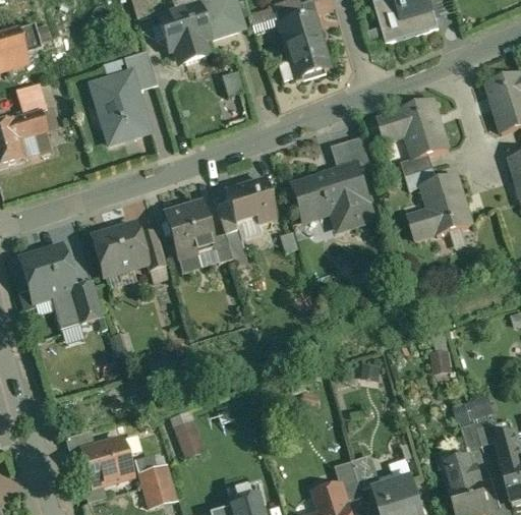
[(131,0),(136,16),(151,12),(147,0),(131,0)]
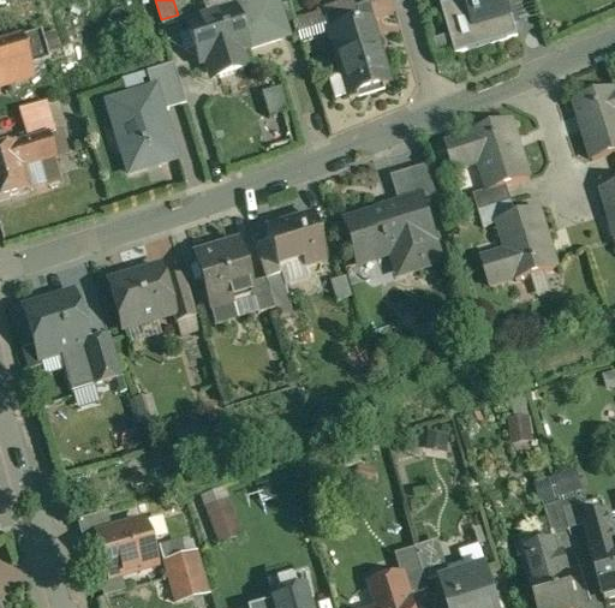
[(244,0),(186,18),(198,58),(208,54),(213,69),(219,72),(243,65),(237,46),(284,31),(284,30),(274,1),(274,0),(244,0)]
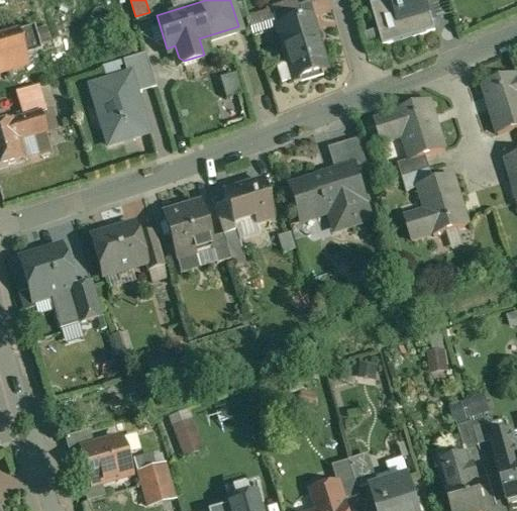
[(233,0),(230,1),(238,25),(249,22),(242,0),(233,0)]
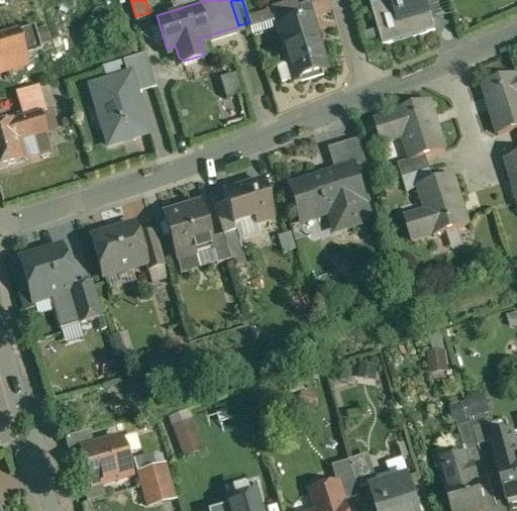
[(299,0),(273,8),(277,21),(309,11),(314,10),(310,0),(299,0)]
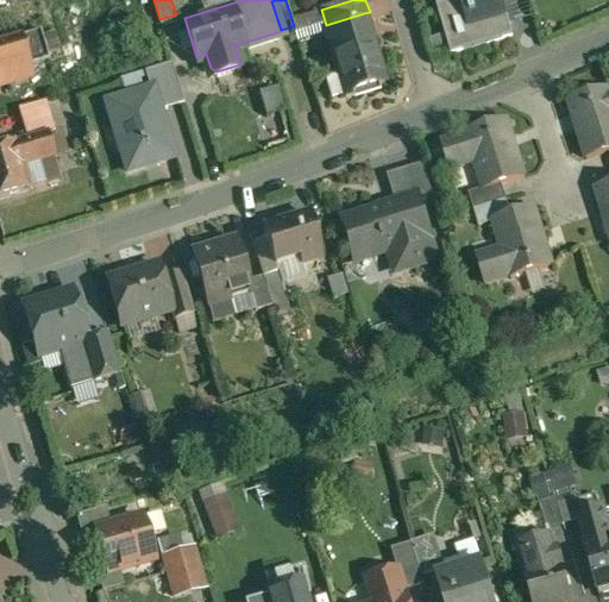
[(437,0),(451,48),(513,30),(504,0),(437,0)]
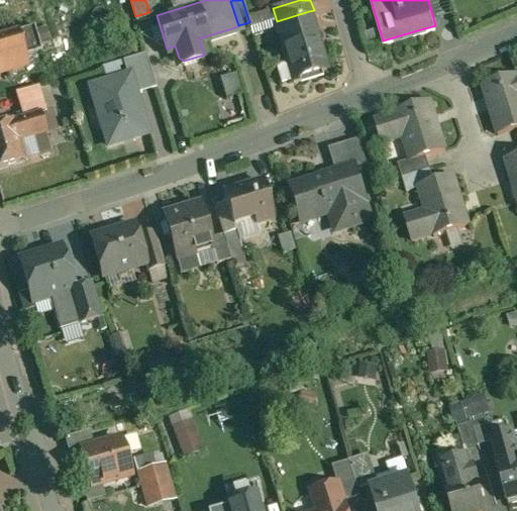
[(309,11),(277,21),(288,60),(276,63),(281,78),(292,75),(293,76),(326,67),(309,11)]
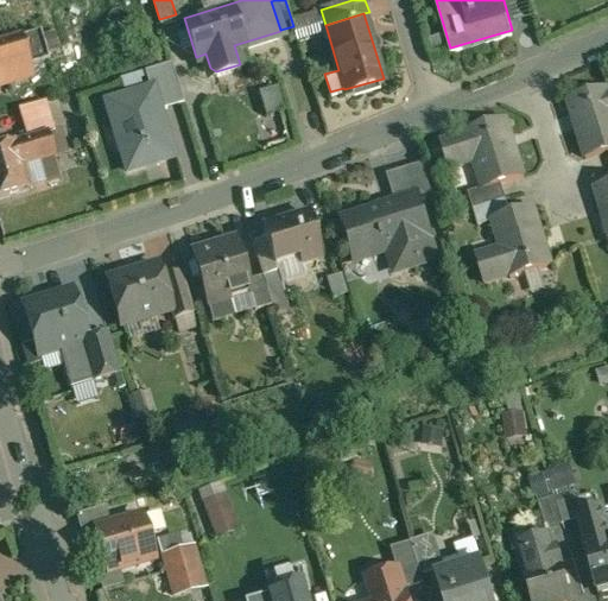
[(49,54),(40,24),(21,30),(30,59),(49,54)]
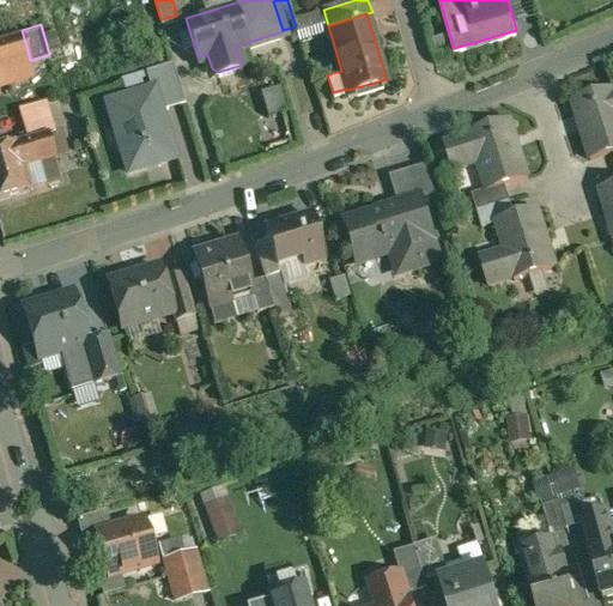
[(22,29),(0,35),(0,78),(4,79),(34,71),(30,60),(22,30),(22,29)]
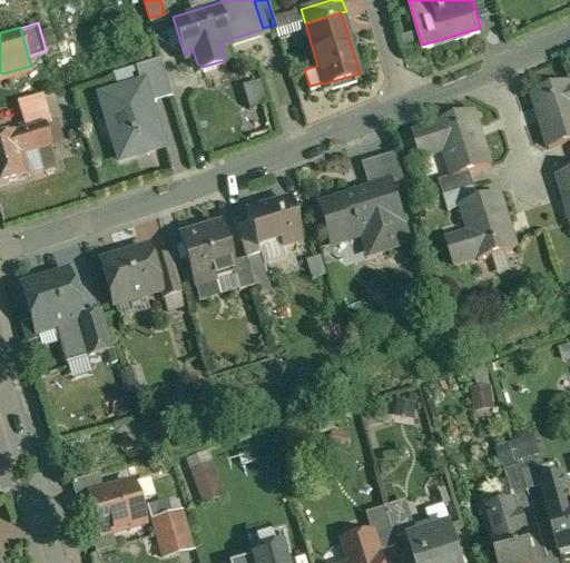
[(170,91),(159,55),(140,60),(145,76),(151,97),(170,91)]
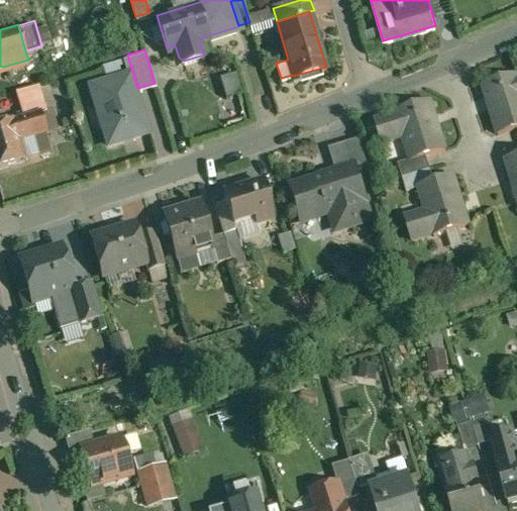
[(131,69),(88,82),(106,142),(149,129),(137,88),(131,69)]
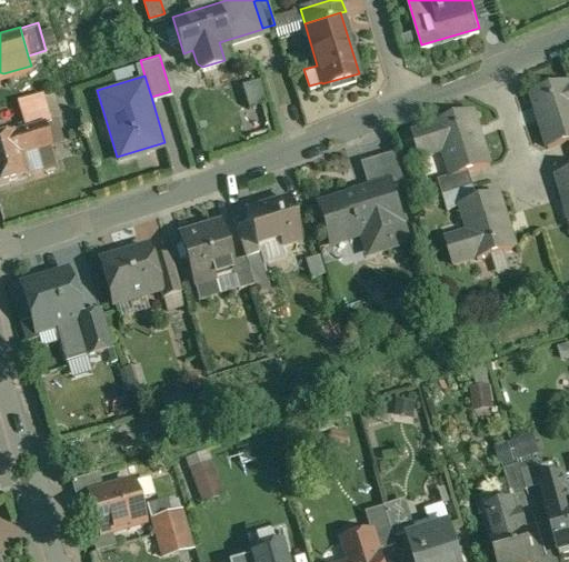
[(568,78),(531,89),(548,143),(568,137),(568,78)]
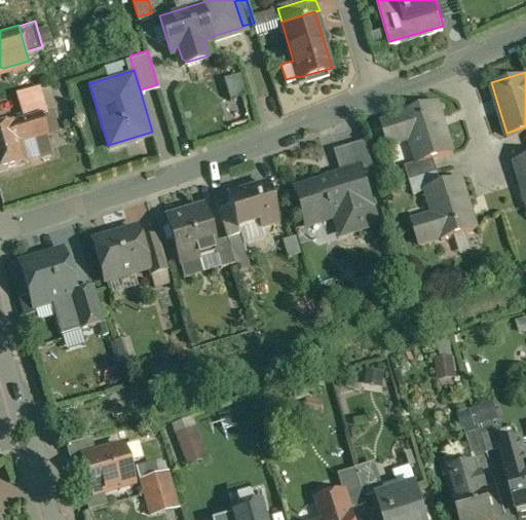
[(39,82),(15,89),(23,114),(40,109),(41,110),(46,108),(39,82)]
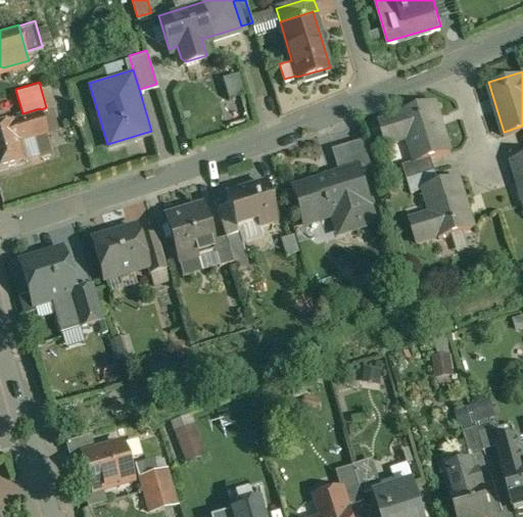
[(435,98),(400,109),(400,111),(379,119),(385,139),(407,133),(415,157),(416,158),(431,154),(450,148),(435,98)]
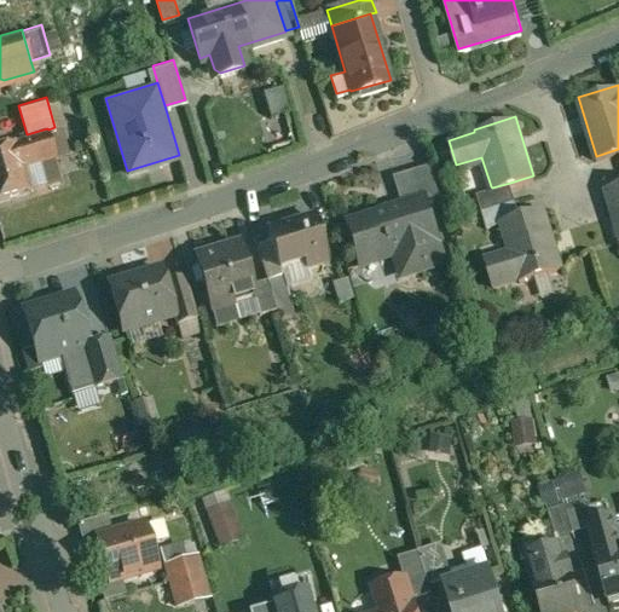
[(13,138),(0,142),(0,195),(28,186),(22,163),(56,154),(48,130),(47,128),(27,134),(15,139),(13,138)]
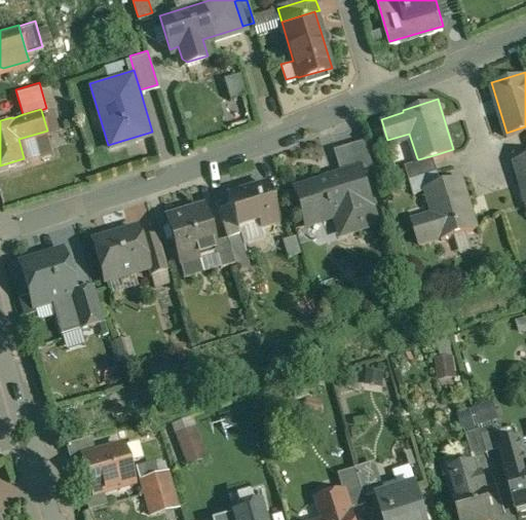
[(366,137),(335,146),(342,171),(362,164),(363,166),(373,162),(366,137)]
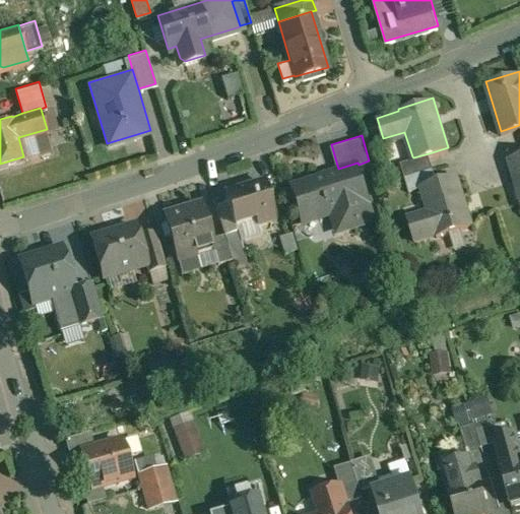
[(519,152),(509,156),(519,194),(519,152)]
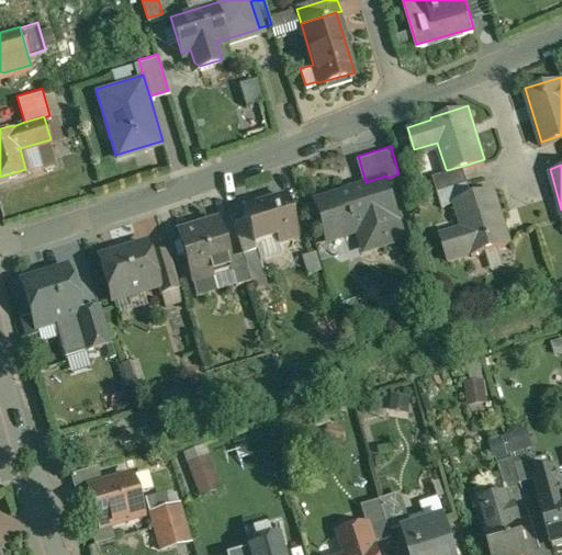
[(463,166),(447,170),(446,169),(433,173),(437,189),(468,180),(463,166)]
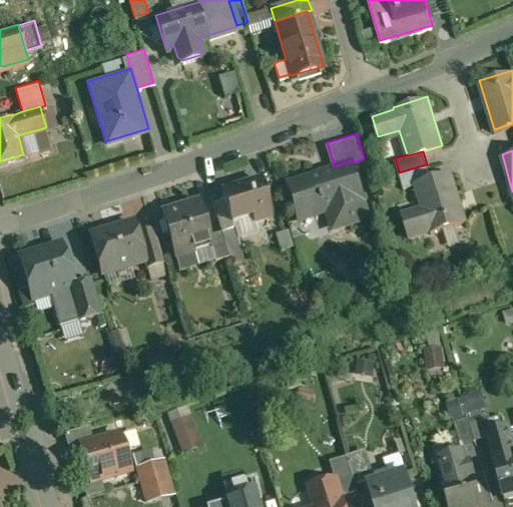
[(334,166),(287,180),(298,216),(342,202),(347,220),(367,214),(362,197),(365,196),(354,162),(353,160),(334,166)]
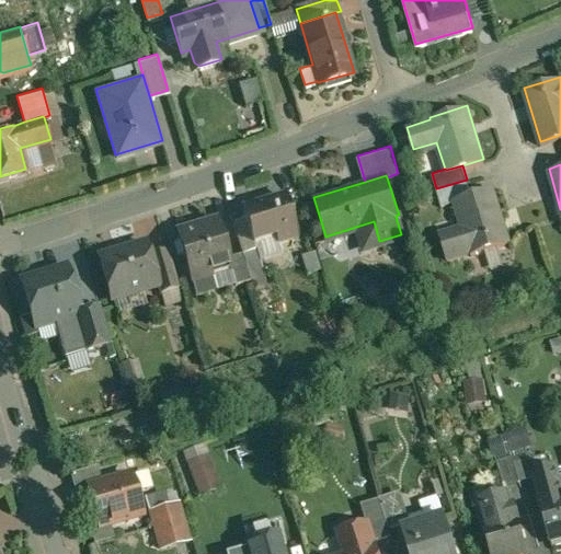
[(467,180),(436,188),(442,204),(455,199),(454,198),(471,193),(467,180)]
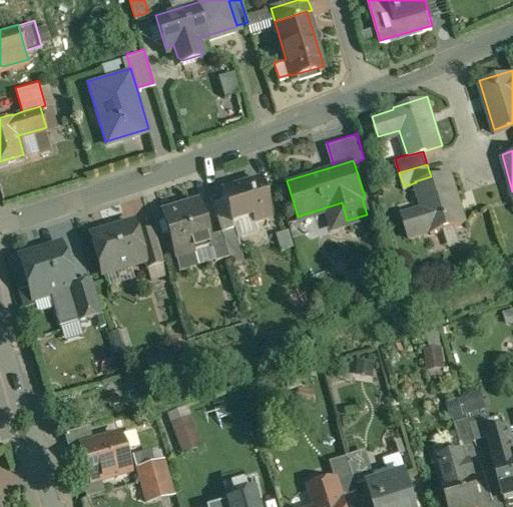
[(431,176),(415,181),(416,182),(424,207),(403,214),(409,234),(430,227),(431,230),(465,219),(450,170),(431,176)]
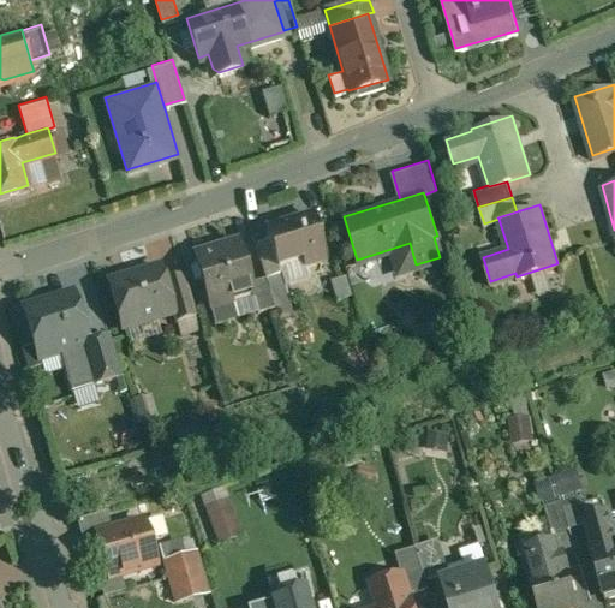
[(310,210),(264,225),(279,269),(280,269),(276,258),(300,251),(304,262),(324,256),(310,210)]
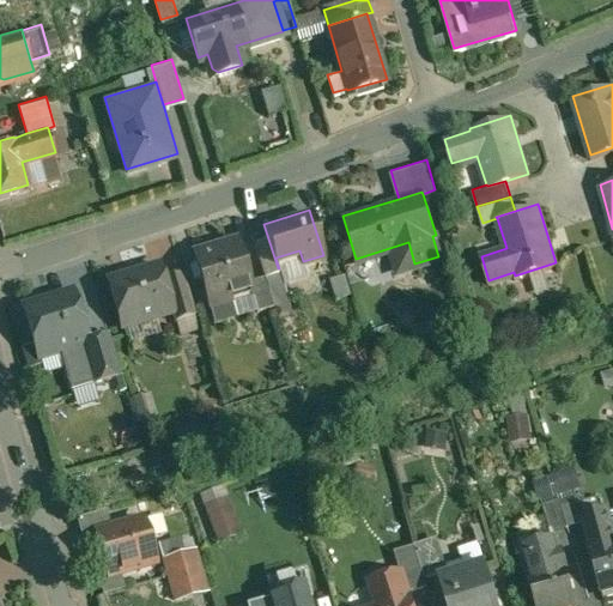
[(237,235),(193,248),(208,303),(252,290),(253,290),(249,277),(237,235)]
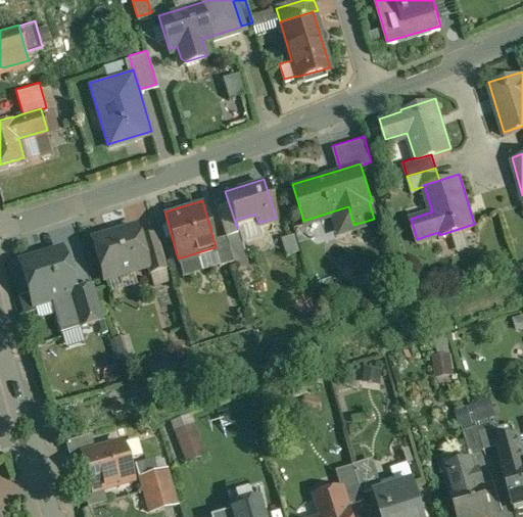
[(135,223),(92,236),(104,275),(146,263),(147,263),(139,235),(135,223)]
